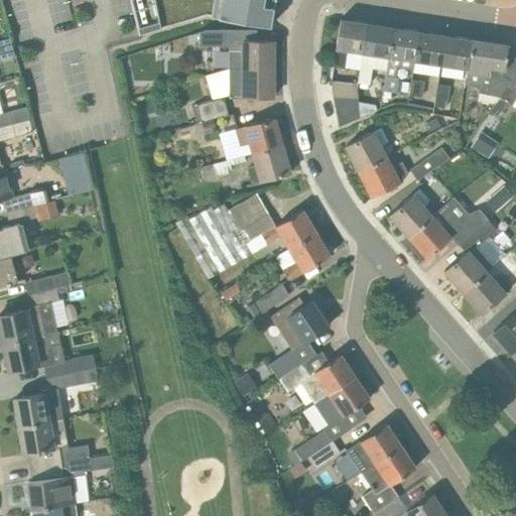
[(129,0),(139,34),(207,15),(218,17),(218,18),(271,26),(275,0),(129,0)]
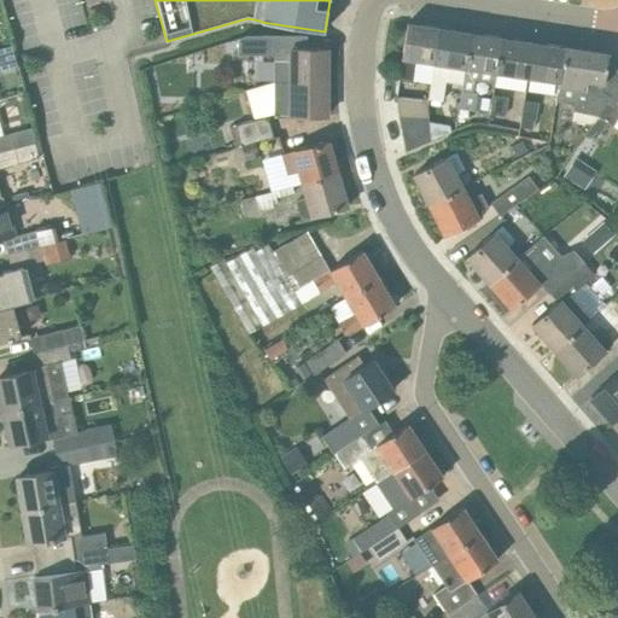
[(415,62),(433,64),(439,29),(407,24),(398,80),(413,82),(415,62)]
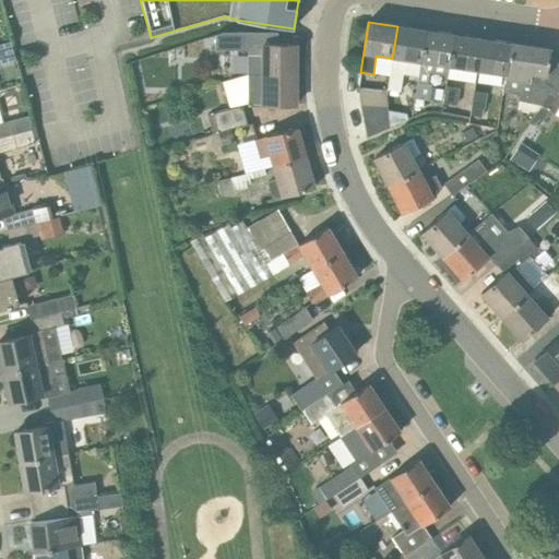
[(388,91),(388,95),(400,96),(403,74),(418,76),(426,31),(397,26),(392,58),(388,91)]
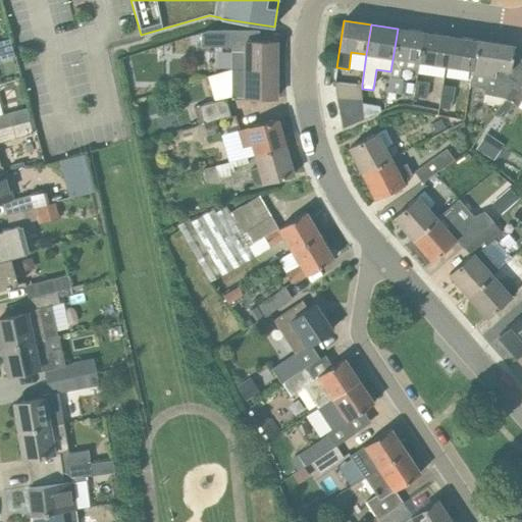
[(398,29),(390,71),(387,93),(401,94),(403,79),(399,79),(401,68),(417,71),(419,62),(424,33),(398,29)]
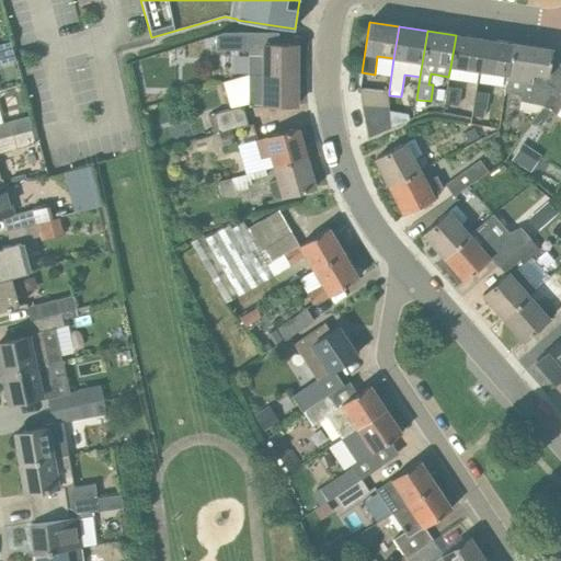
[(249,76),(296,76),(296,44),(265,44),(265,45),(243,45),(243,33),(224,33),(216,35),(216,50),(248,50),(249,76)]
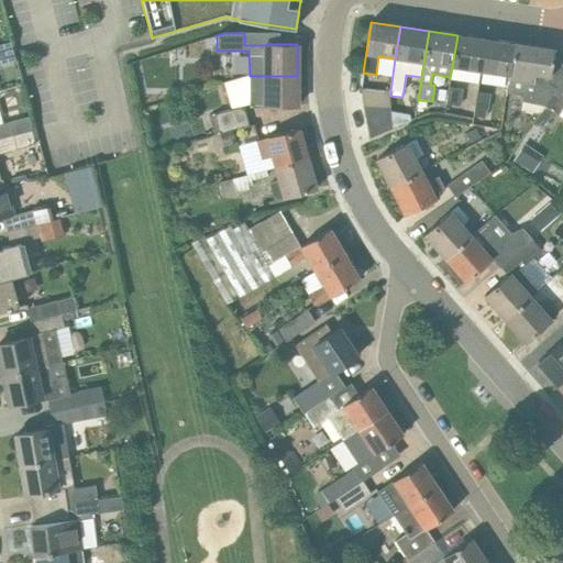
[(206,46),(217,46),(217,35),(206,40),(206,46)]
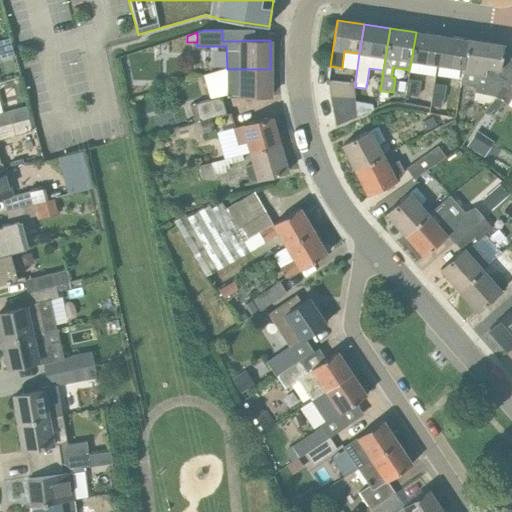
[(441,35),(416,32),(411,61),(437,65),(441,35)]
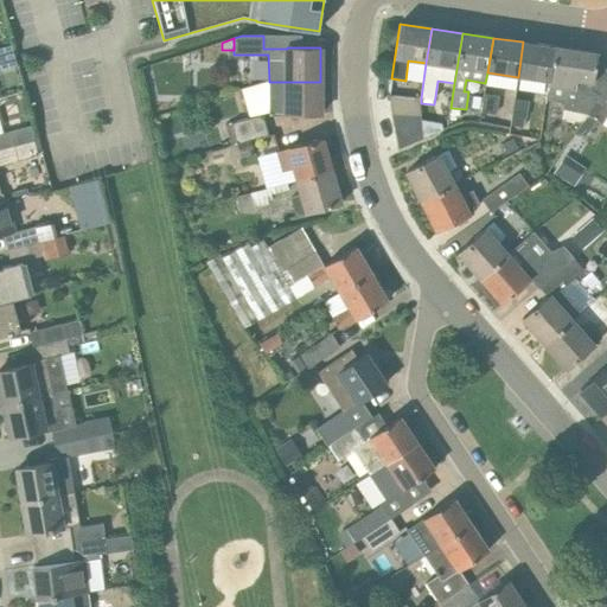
[(549,82),(555,46),(523,42),(518,77),(549,82)]
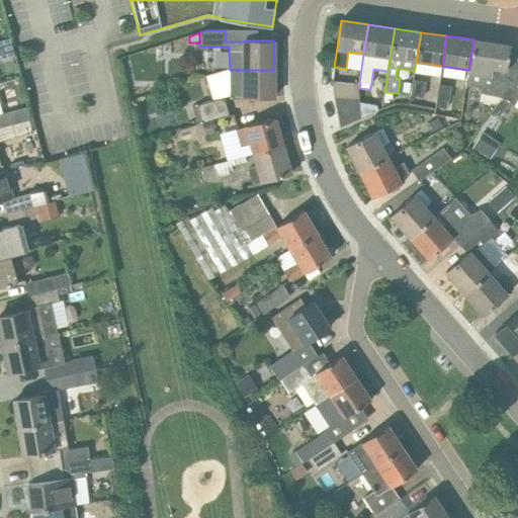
[(517,60),(509,55),(510,46),(473,39),(468,70),(465,86),(481,89),(480,93),(501,98),(510,86),(517,91),(517,60)]
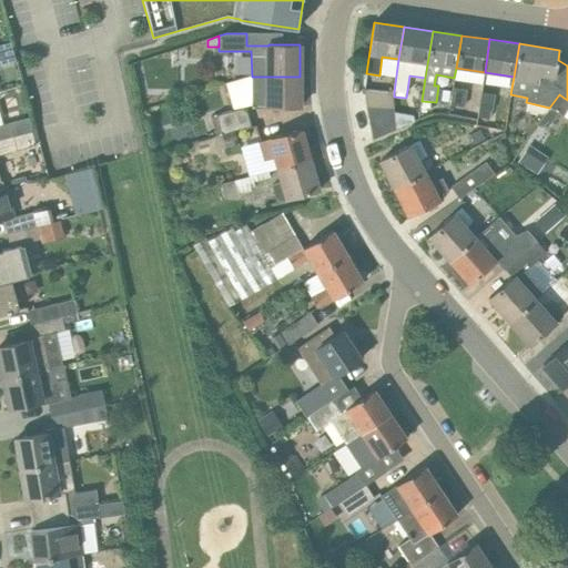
[(300,77),(252,77),(252,108),(269,108),(267,109),(298,109),(300,77)]
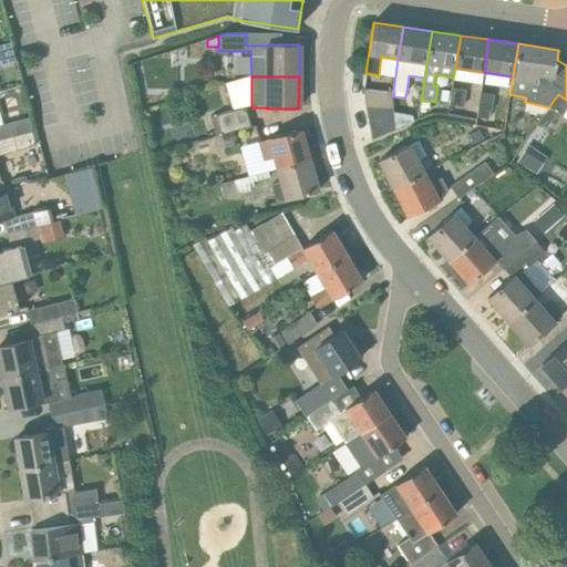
[(463,106),(465,90),(451,88),(449,104),(463,106)]
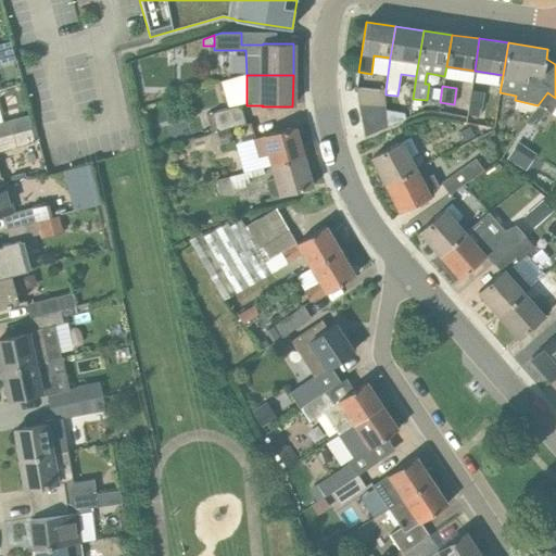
[(386,95),(386,90),(356,88),(358,104),(386,103),(386,95)]
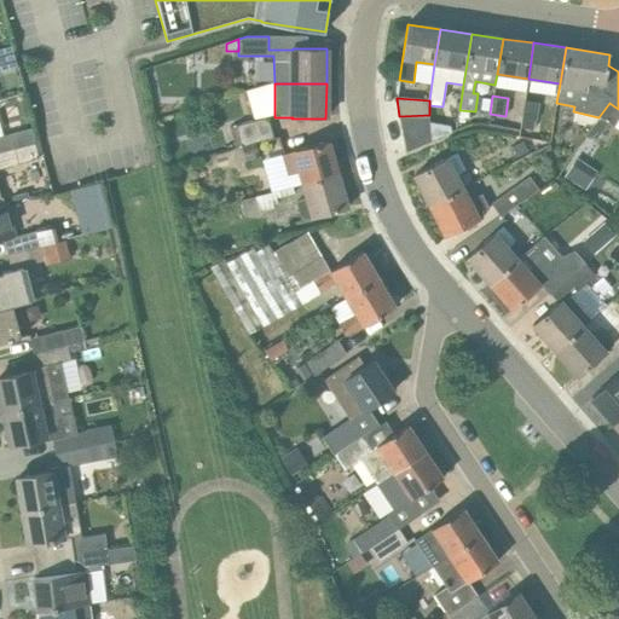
[(537,122),(539,103),(524,100),(521,120),(537,122)]
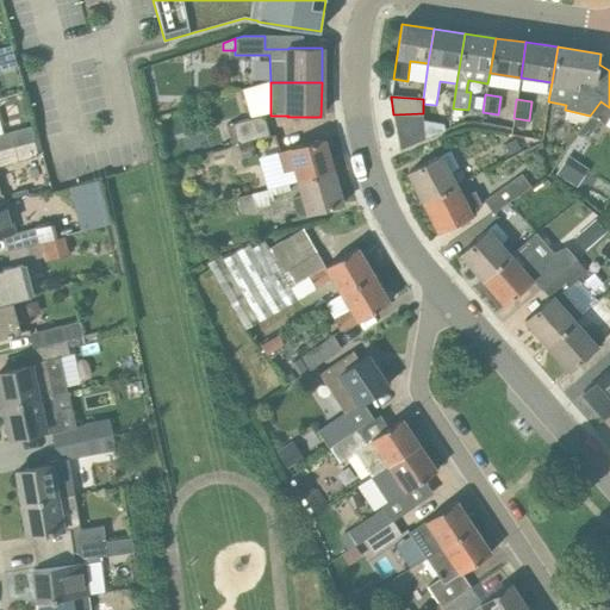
[(604,124),(609,114),(609,107),(601,101),(590,116),(578,132),(584,137),(587,131),(591,134),(601,120),(604,124)]
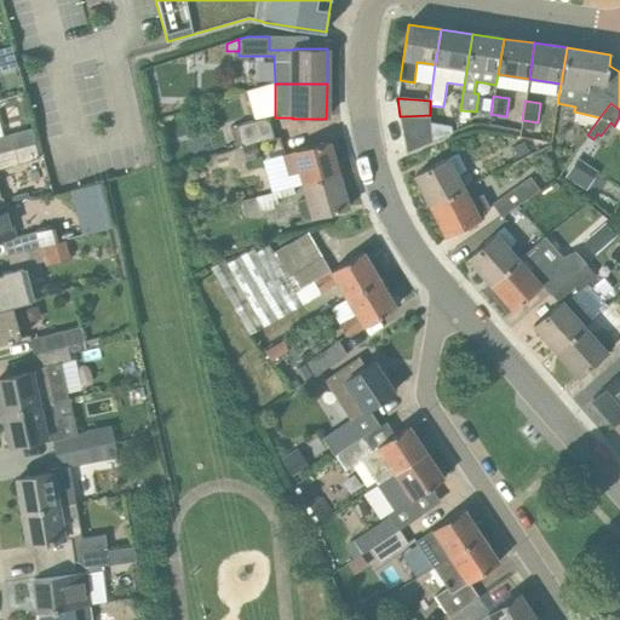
[(432,142),(430,115),(400,116),(407,153),(432,142)]
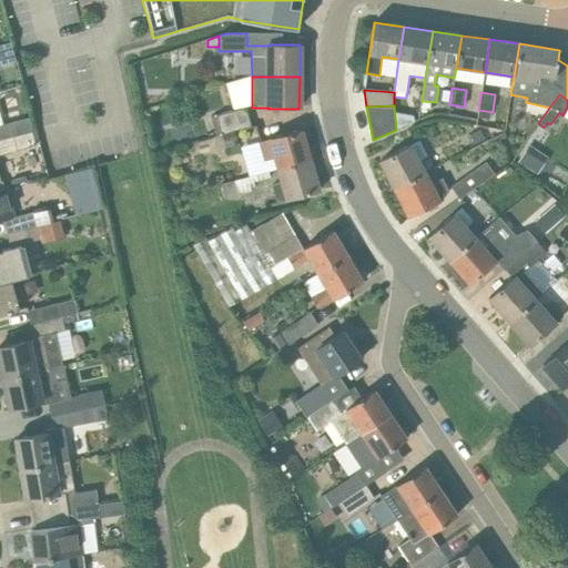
[(215,135),(221,134),(251,125),(245,107),(216,115),(211,117),(215,135)]
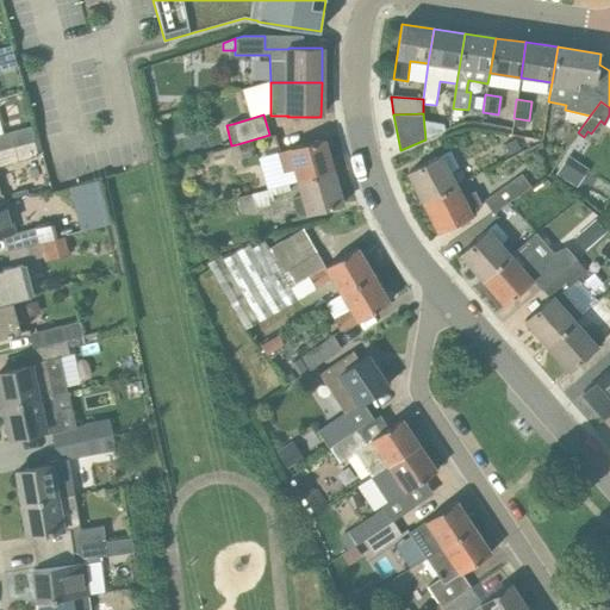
[(528,120),(514,118),(512,126),(527,129),(528,120)]
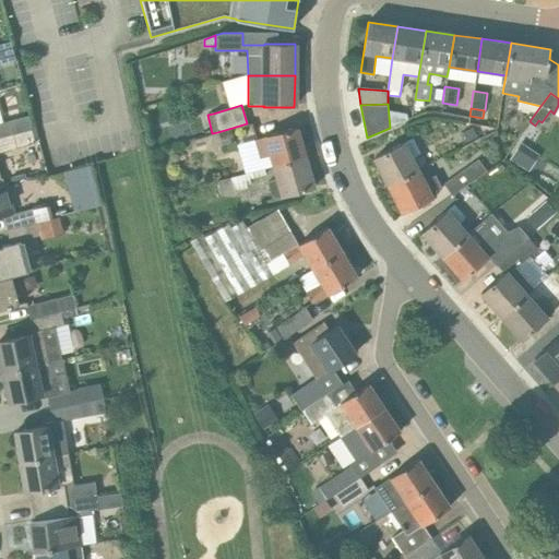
[(0,123),(0,138),(31,130),(27,116),(0,123)]
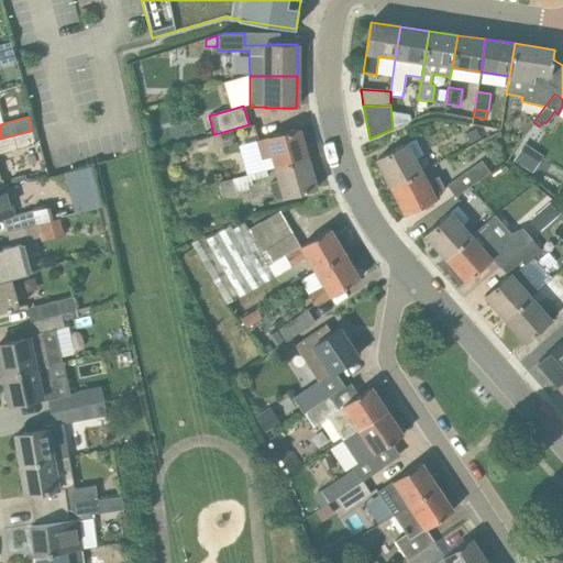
[(471,145),(483,140),(476,128),(464,134),(471,145)]
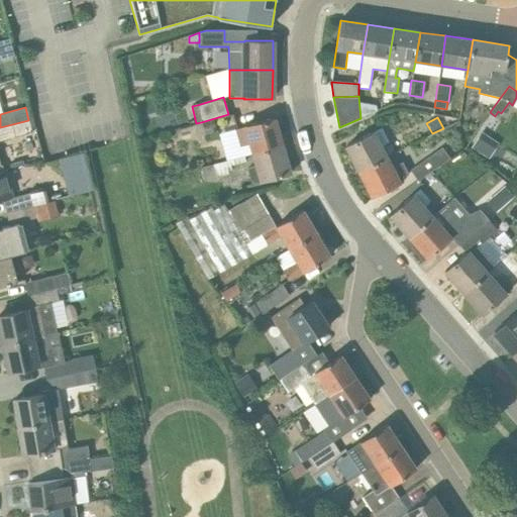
[(251,142),(254,154),(282,146),(274,118),(246,126),(246,127),(237,130),(241,143),(251,142)]
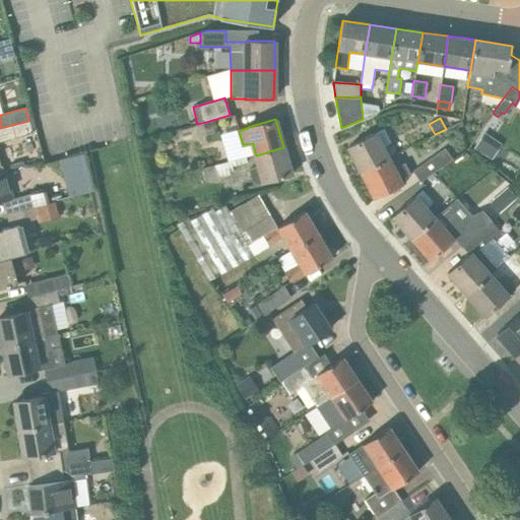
[(0,141),(33,133),(28,121),(0,128),(0,172),(2,172),(0,165),(0,141)]
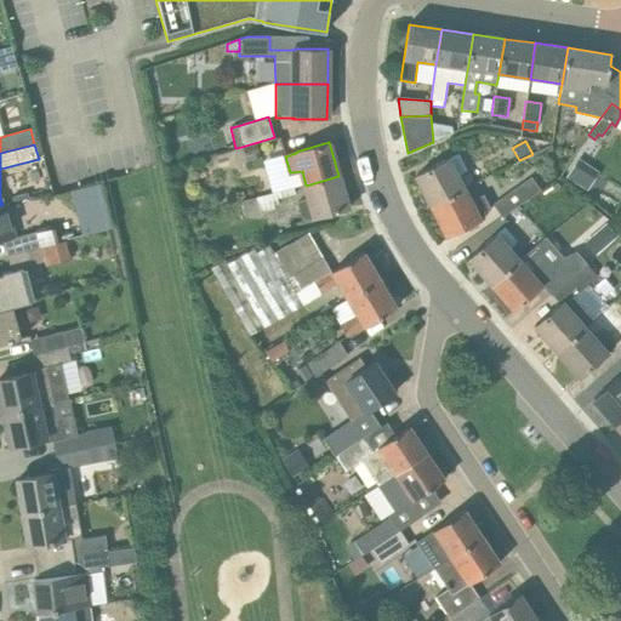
[(244,151),(248,163),(260,159),(256,147),(244,151)]
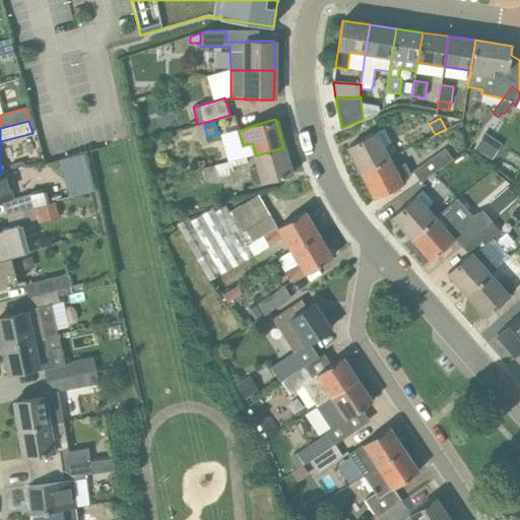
[(363,173),(388,159),(382,148),(390,143),(384,130),(375,134),(375,133),(349,146),(363,173)]
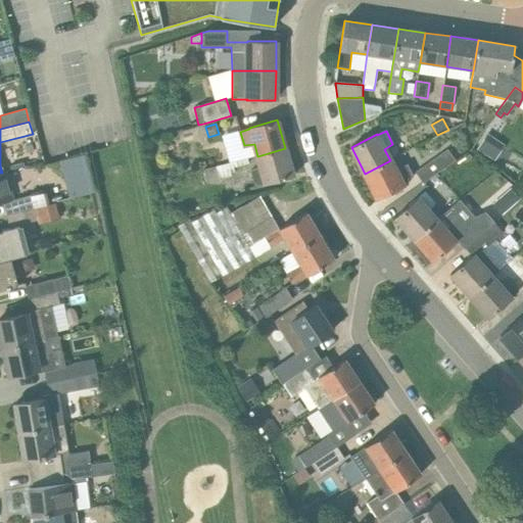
[(488,135),(481,147),(500,157),(507,146),(488,135)]
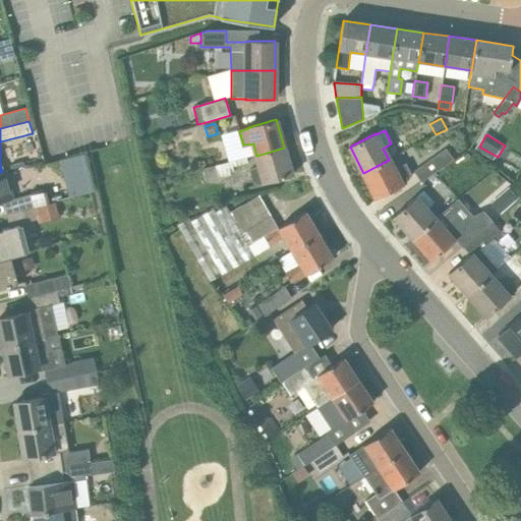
[(284,148),(256,156),(259,167),(250,171),(254,185),(264,182),(265,183),(292,176),(284,148)]
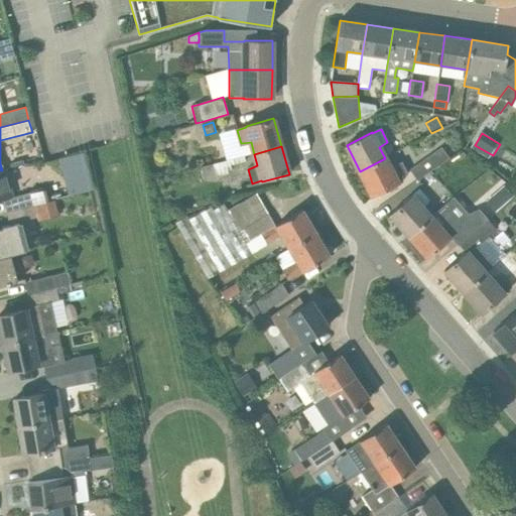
[(409,170),(416,181),(448,158),(441,147),(409,170)]
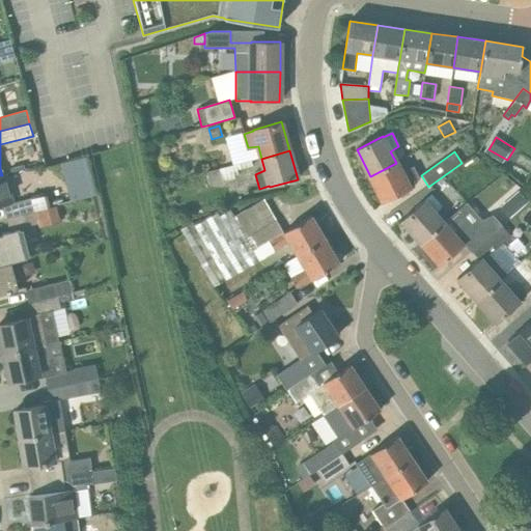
[(401,173),(396,163),(370,176),(384,202),(410,189),(418,184),(412,170),(401,173)]
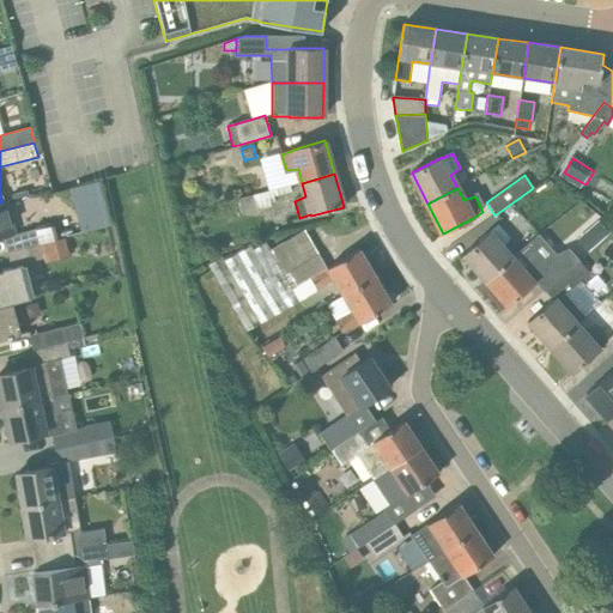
[(2,202),(0,202),(0,237),(2,237),(7,253),(54,241),(50,225),(17,235),(7,201),(2,202)]
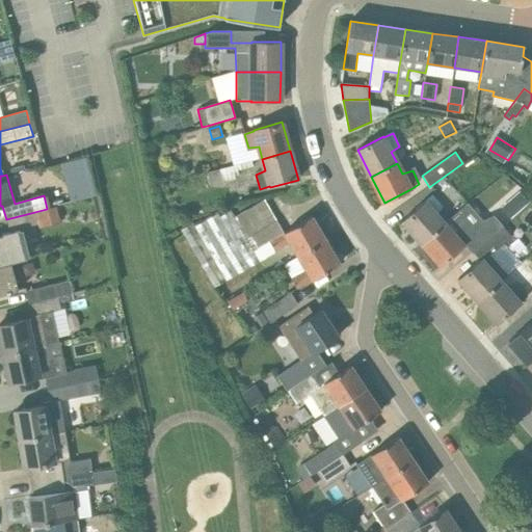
[(91,176),(67,183),(72,202),(96,194),(97,194),(92,178),(91,176)]
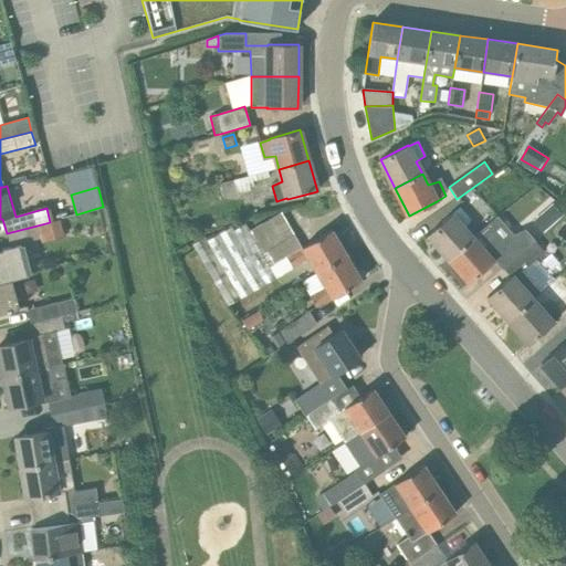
[(543,213),(554,226),(563,218),(553,206),(543,213)]
